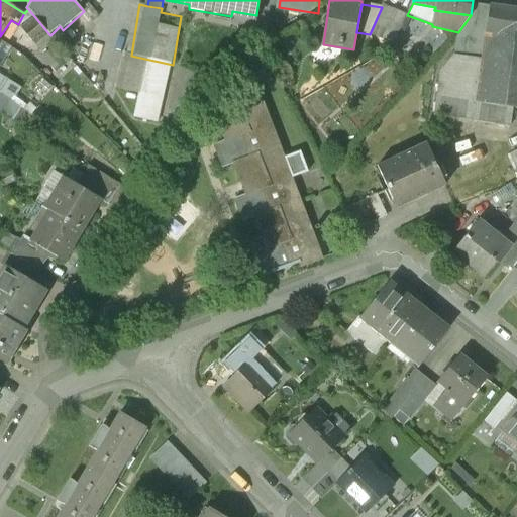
[(382,7),(370,34),(394,45),(407,15),(383,4),(382,7)]
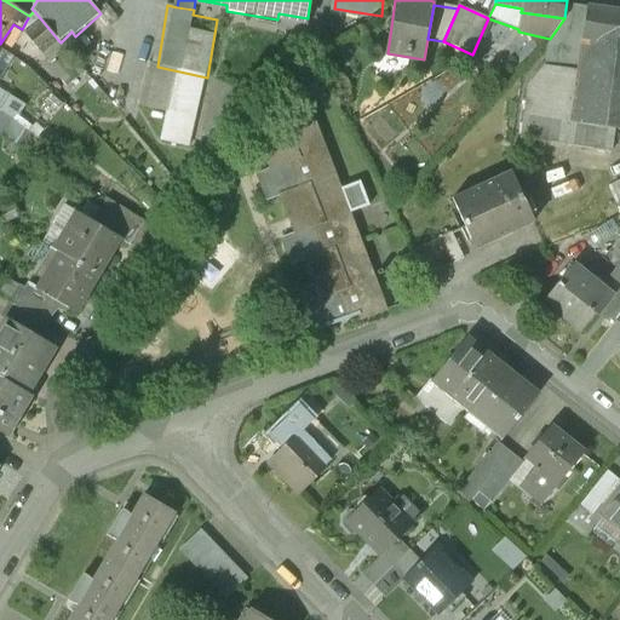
[(619,11),(575,5),(570,39),(562,38),(558,68),(546,67),(527,87),(523,115),(597,126),(596,141),(612,144),(614,128),(619,128),(619,11)]
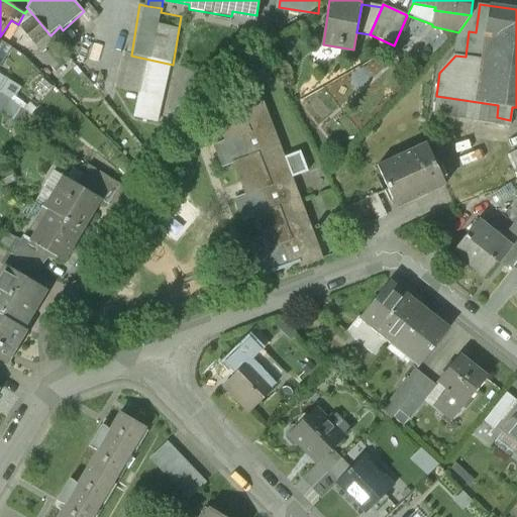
[(34,16),(20,28),(34,45),(48,33),(34,16)]
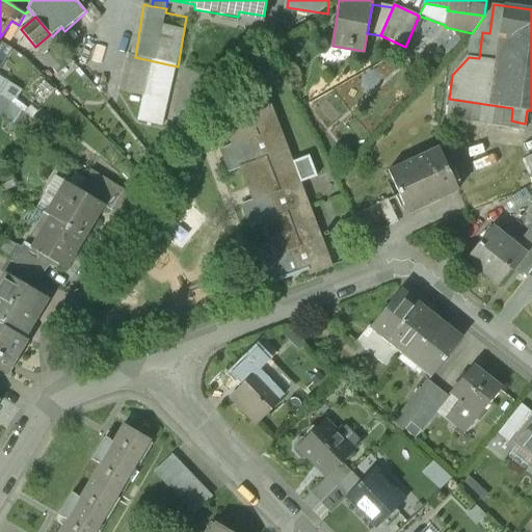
[(286,150),(277,128),(278,128),(266,94),(218,112),(219,114),(220,113),(232,143),(231,144),(221,148),(231,171),(240,167),(240,168),(241,168),(253,198),(253,200),(243,203),(251,227),(261,222),(262,223),(263,223),(274,254),(273,255),(264,258),(273,283),(308,269),(310,274),(333,265),(329,259),(328,260),(320,238),(321,238),(309,205),(308,205),(298,183),(300,182),(316,176),(309,156),(292,162),(287,150),(286,150)]
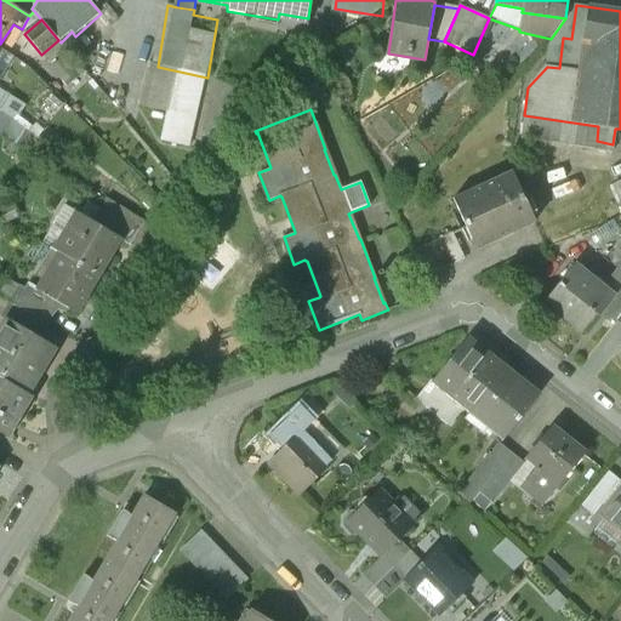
[(496,180),(468,192),(469,194),(454,203),(466,228),(468,227),(478,249),(497,240),(495,234),(510,227),(512,233),(533,224),(522,201),(523,201),(512,176),(497,182),(496,180)]
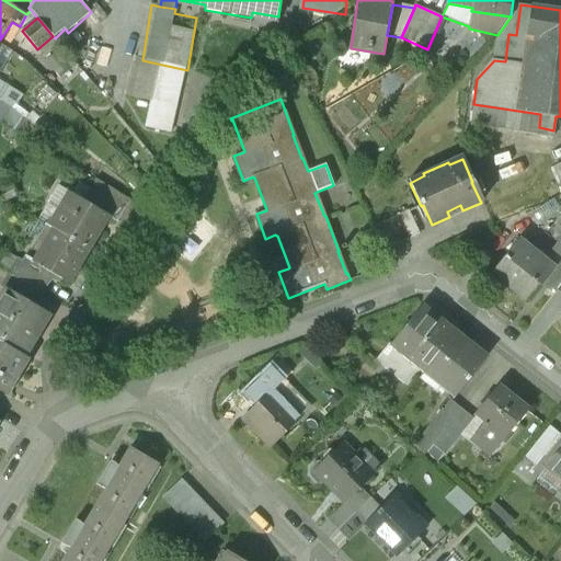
[(109,216),(71,193),(61,210),(65,213),(55,229),(89,250),(109,216)]
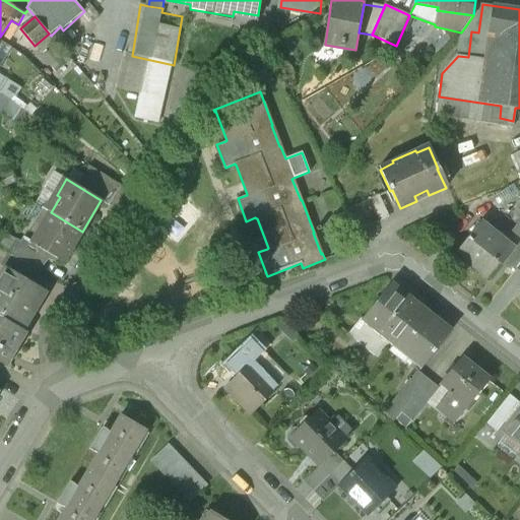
[(495,213),(519,201),(519,184),(489,199),(495,213)]
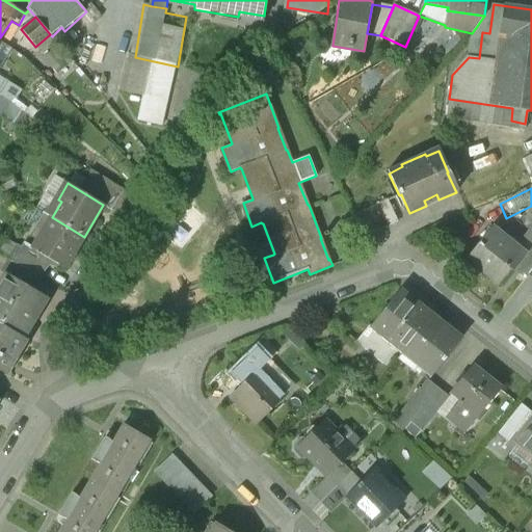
[(143,202),(122,189),(108,212),(130,225),(143,202)]
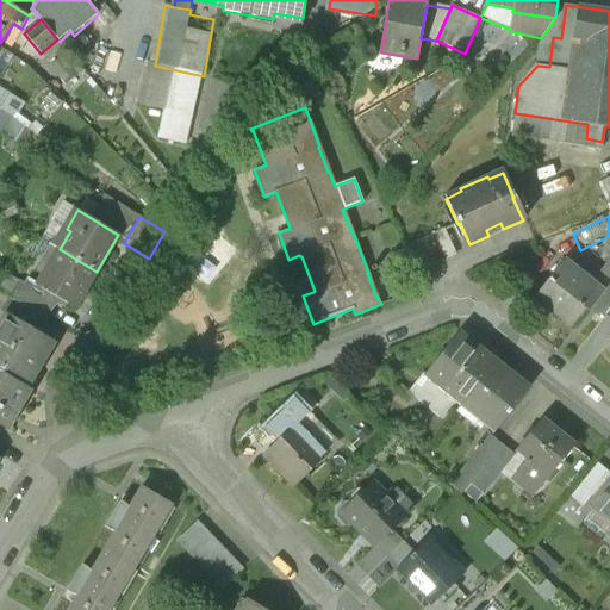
[(456,255),(443,226),(404,246),(417,274),(456,255)]
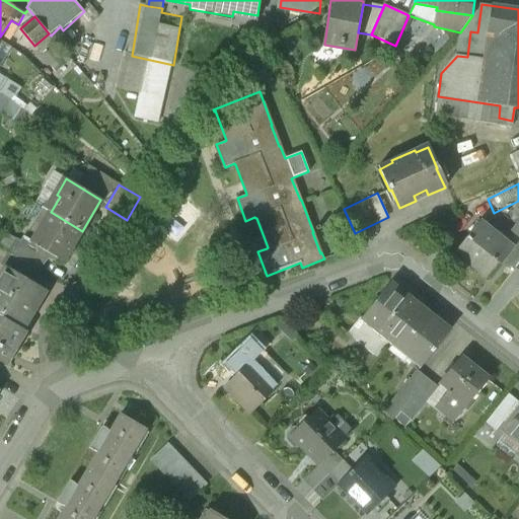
[(48,210),(29,240),(24,238),(21,244),(45,258),(49,251),(64,262),(82,231),(51,212),(48,210)]
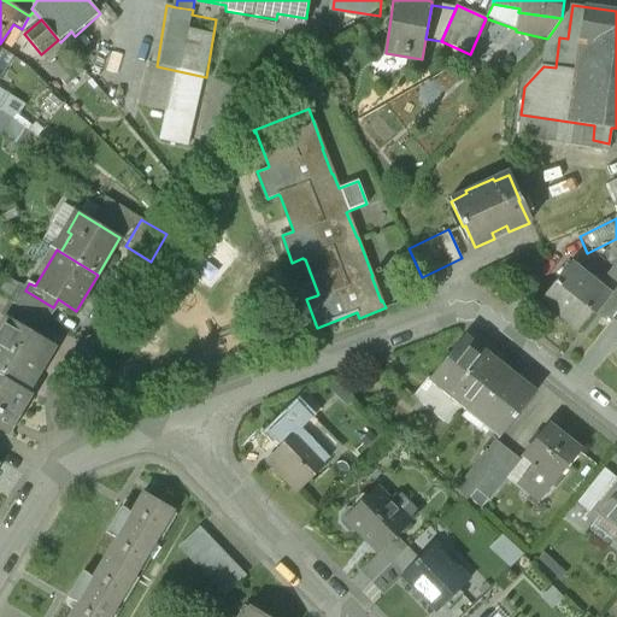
[(616,265),(600,287),(570,263),(541,299),(579,329),(592,313),(594,315),(595,313),(612,319),(613,318),(616,312),(616,265)]
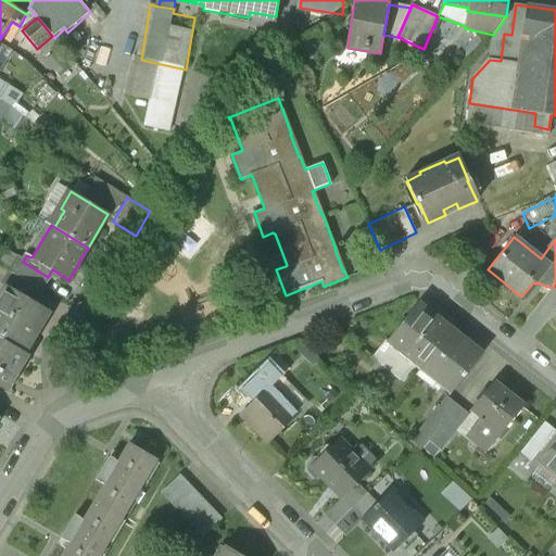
[(23,262),(19,260),(11,272),(32,286),(39,290),(48,277),(23,262)]
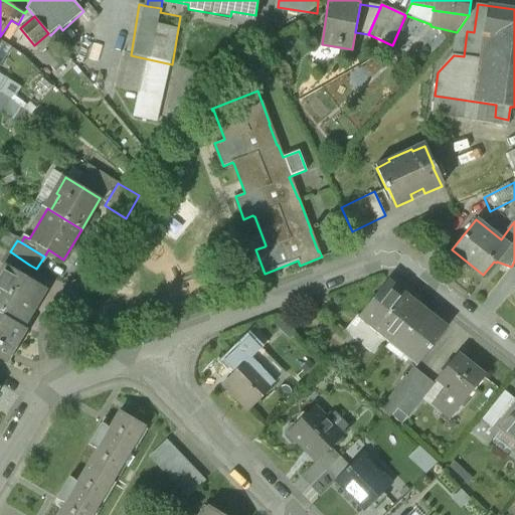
[(10,251),(8,250),(1,262),(6,265),(23,275),(29,265),(10,251)]
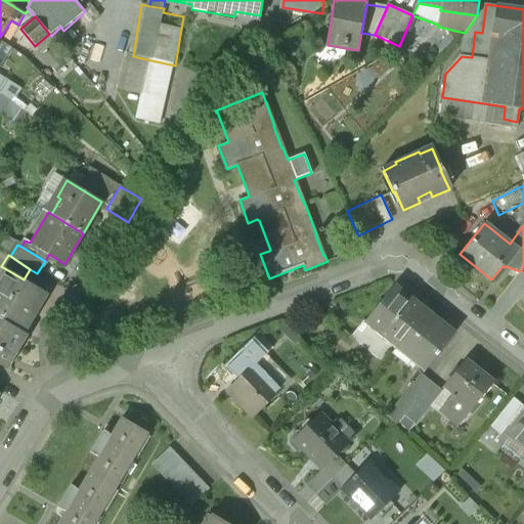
[(24,279),(6,269),(0,279),(0,318),(23,332),(45,293),(24,279)]
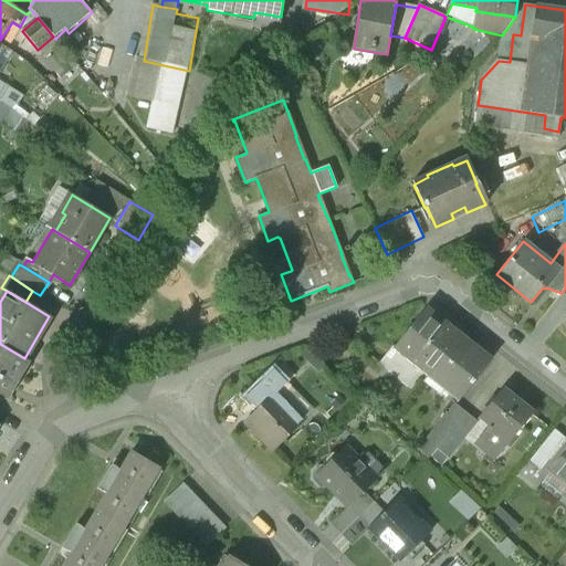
[(426,308),(395,347),(396,348),(400,343),(418,356),(413,363),(425,371),(428,375),(459,335),(426,308)]
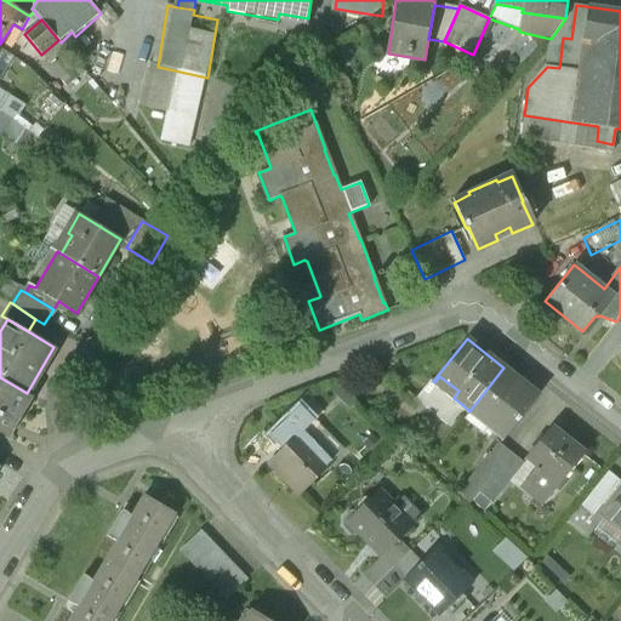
[(503,368),(469,411),(463,419),(482,433),(488,426),(503,439),(539,396),(503,368)]
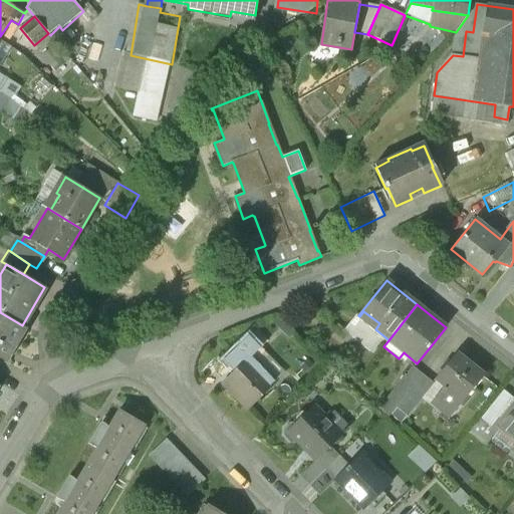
[(363,311),(359,316),(358,315),(356,313),(343,330),(371,353),(386,337),(375,329),(379,323),(363,311)]
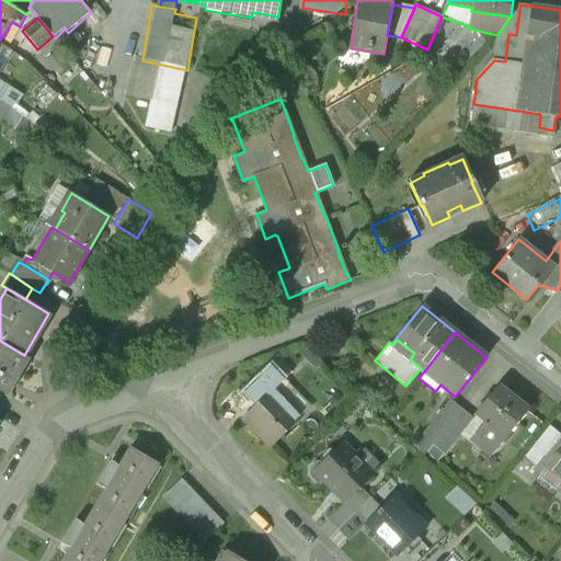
[(0,341),(0,391),(7,396),(29,358),(24,355),(0,341)]
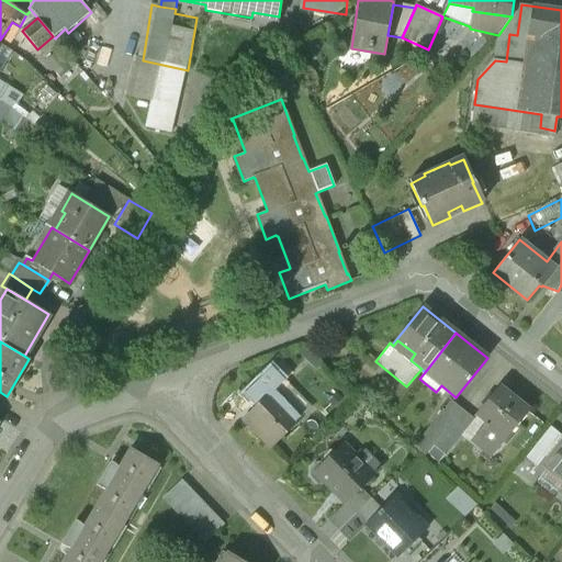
[(283,381),(272,370),(254,389),(263,400),(273,390),(283,381)]
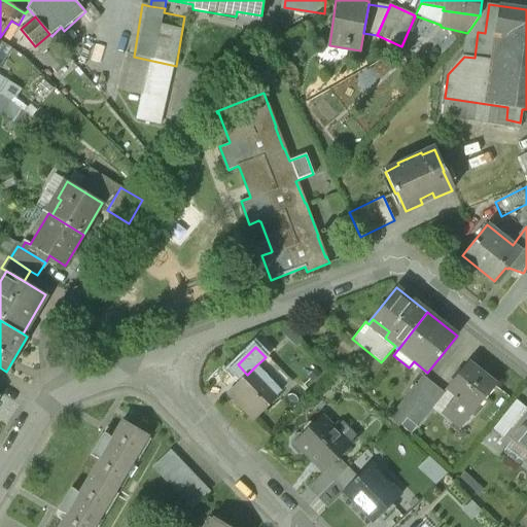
[(496,385),(468,362),(447,387),(457,395),(451,402),(453,403),(449,409),(448,412),(449,414),(450,416),(451,417),(457,423),(460,423),(464,423),(466,421),(496,385)]
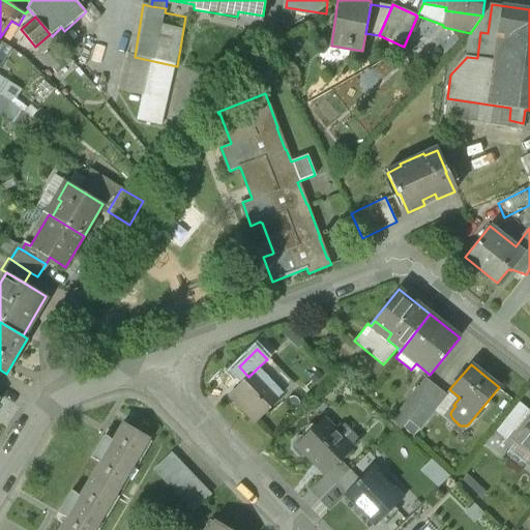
[(285,394),(258,367),(248,377),(230,394),(256,421),(285,394)]
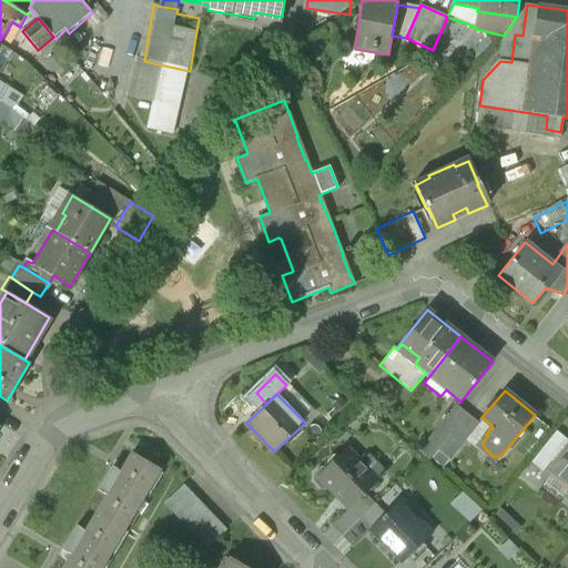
[(455,405),(434,432),(435,432),(418,452),(429,462),(433,457),(467,415),(455,405)]
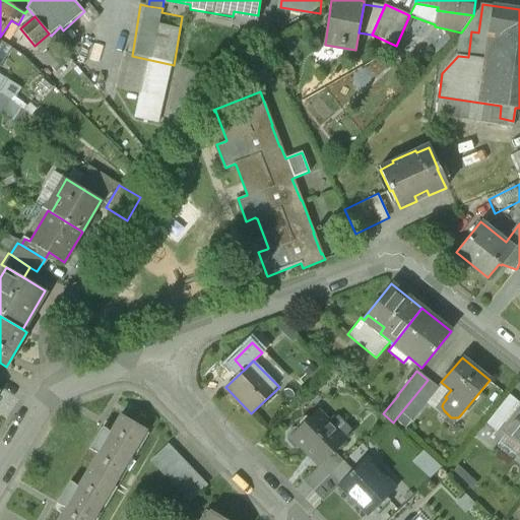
[(428,380),(396,418),(406,428),(438,389),(428,380)]
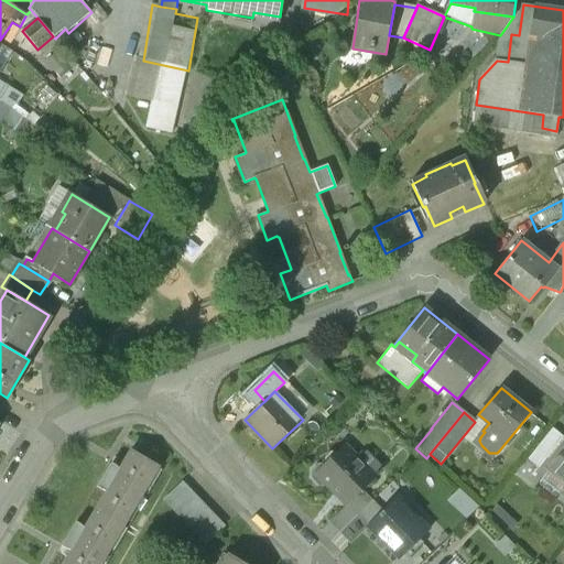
[(563,437),(552,427),(528,458),(540,468),(563,437)]
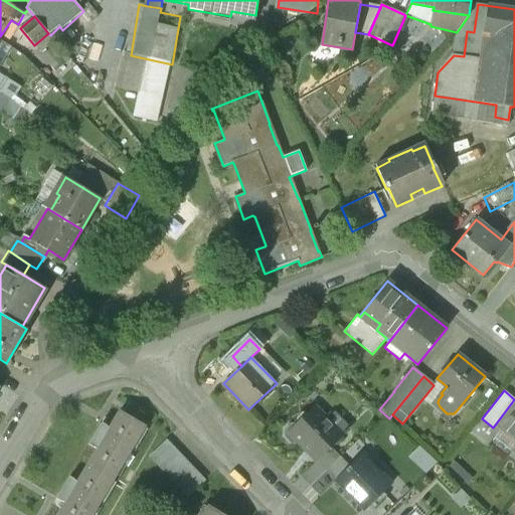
[(327,417),(315,406),(297,423),(291,422),(285,428),(285,436),(292,443),(299,443),(317,461),(323,456),(341,436),(325,419),(327,417)]
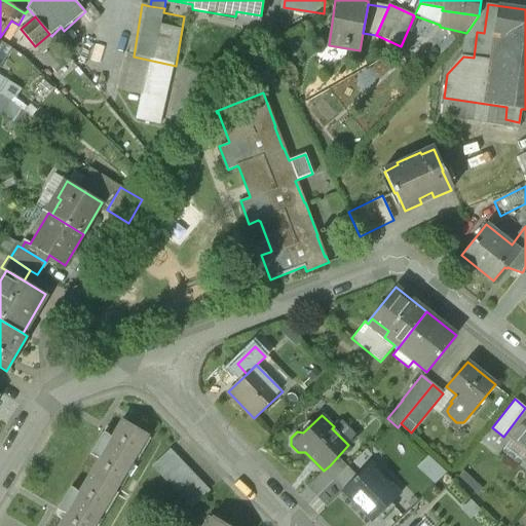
[(525,419),(512,438),(525,450),(525,453),(523,457),(525,458),(525,419)]
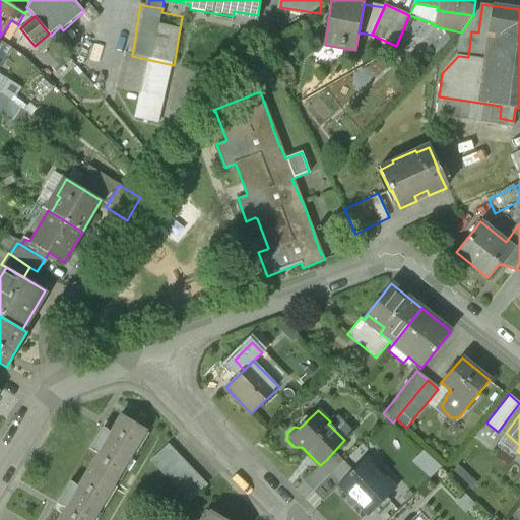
[(122,417),(112,435),(104,430),(91,451),(100,456),(89,471),(114,485),(145,432),(122,417)]
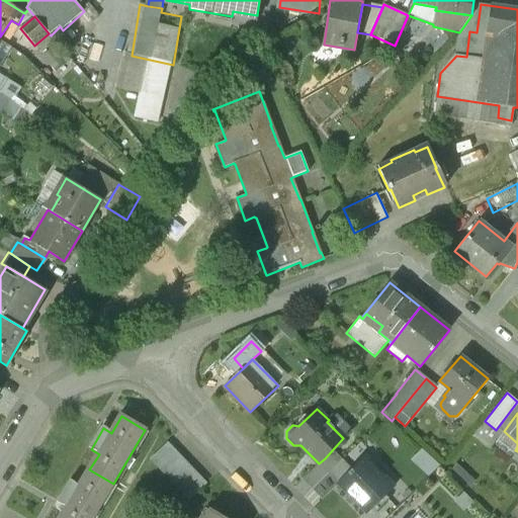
[(205,485),(168,444),(151,460),(189,501),(205,485)]
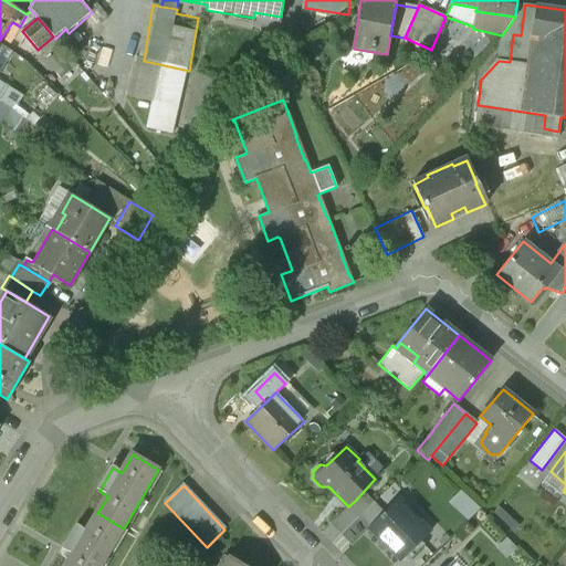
[(370,526),(369,527),(401,559),(430,532),(398,500),(370,526)]
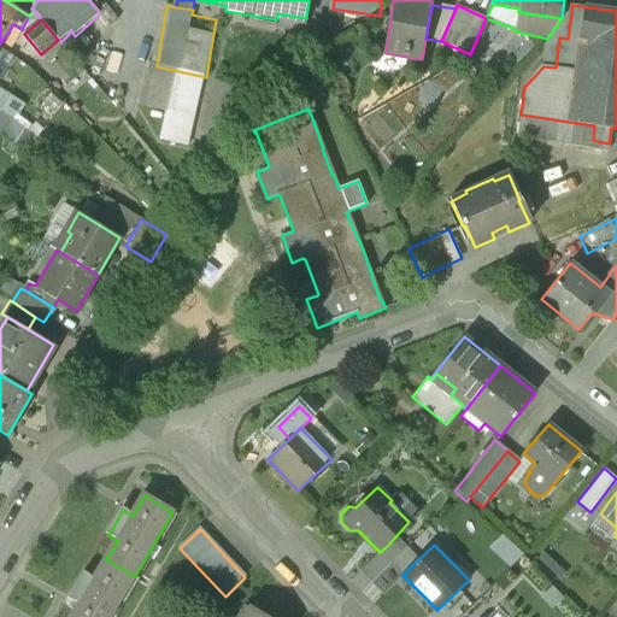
[(380,552),(362,569),(372,581),(392,563),(398,557),(387,546),(380,552)]
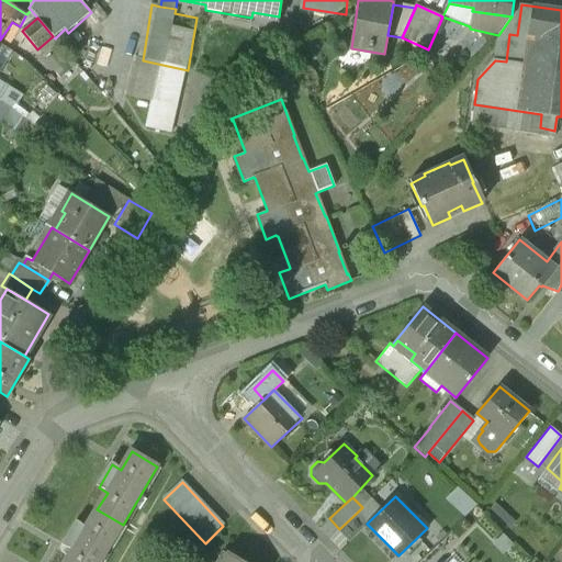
[(87,528),(78,523),(65,546),(72,550),(66,561),(100,561),(123,525),(97,509),(87,528)]
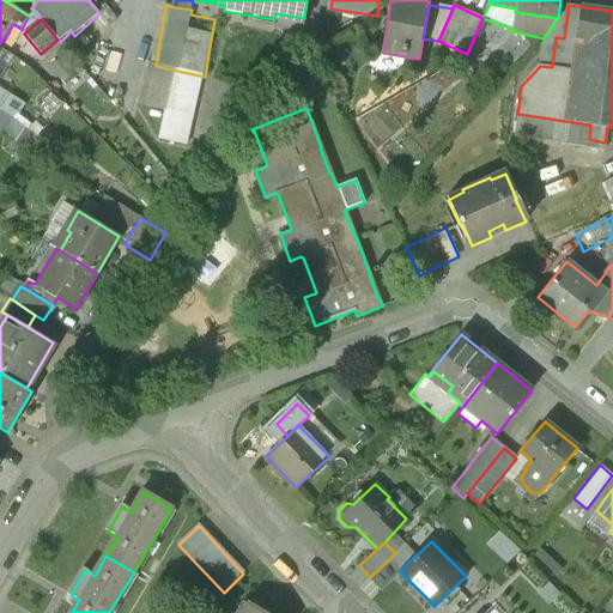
[(370,577),(369,578),(370,578),(371,578),(381,588),(380,589),(381,590),(400,571),(401,570),(389,559),(370,577)]
